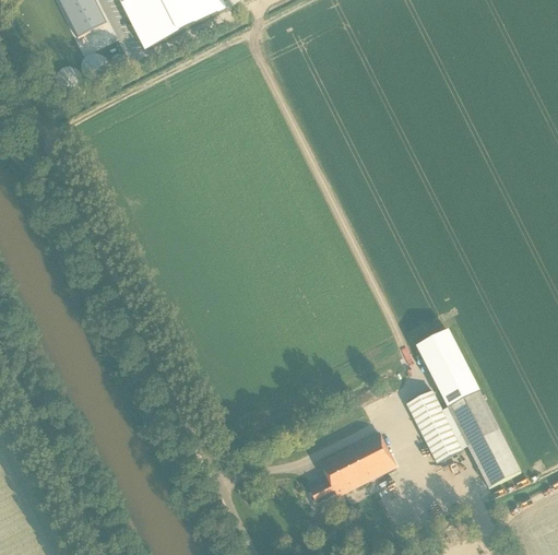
[(59,0),(78,35),(106,21),(95,0),(59,0)]
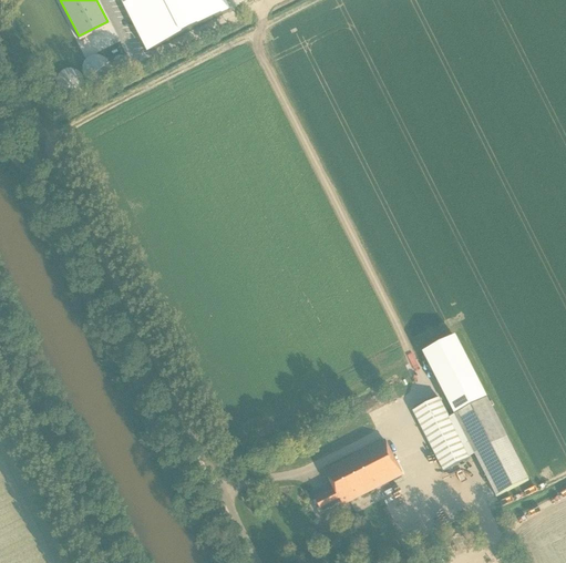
[(125,0),(123,1),(123,2),(125,1),(150,48),(229,7),(226,0),(125,0)]
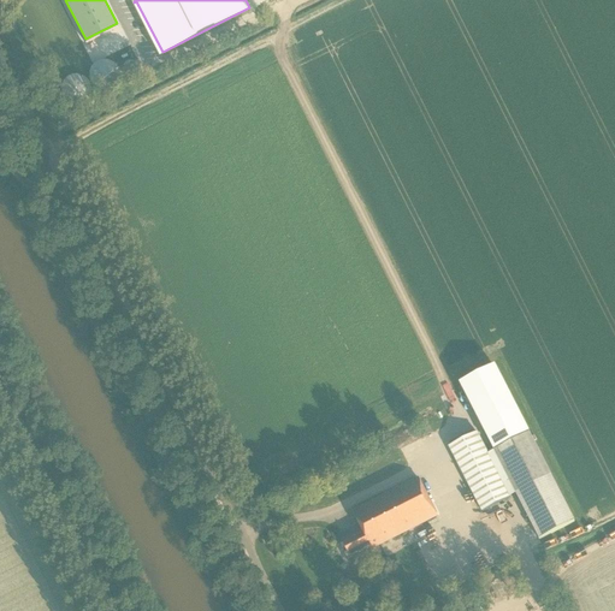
[(107,57),(105,57),(102,57),(101,57),(99,58),(96,59),(95,60),(93,63),(93,64),(92,66),(92,67),(90,70),(90,72),(92,75),(92,76),(93,78),(93,79),(95,81),(95,82),(98,83),(100,84),(102,85),(105,85),(107,85),(108,85),(111,84),(113,83),(114,82),(116,81),(117,79),(118,77),(118,76),(119,73),(119,71),(119,69),(119,67),(118,65),(117,63),(116,60),(113,59),(112,59),(110,58),(107,57)]
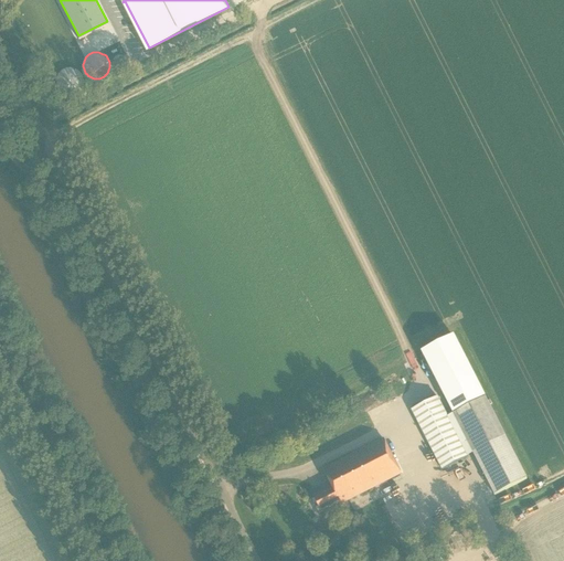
[(72,65),(70,65),(67,65),(66,66),(64,66),(62,67),(60,70),(59,71),(57,72),(56,74),(56,75),(56,77),(56,80),(56,81),(56,82),(57,84),(59,86),(60,88),(62,90),(63,91),(65,92),(67,92),(70,92),(72,92),(73,92),(75,91),(77,90),(80,87),(80,86),(81,84),(82,83),(82,81),(83,78),(82,76),(82,74),(81,72),(80,71),(78,70),(77,69),(76,67),(74,66),(72,65)]
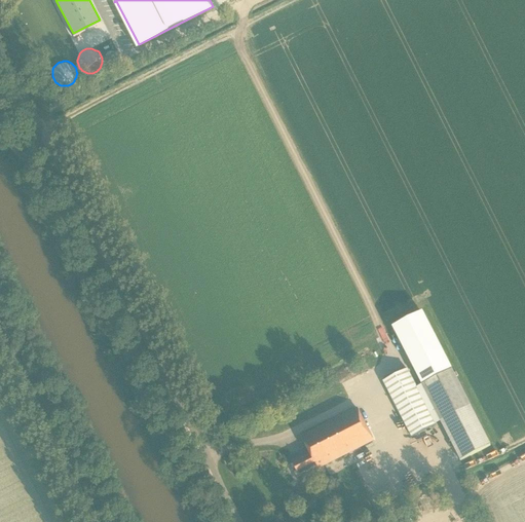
[(421,310),(391,326),(420,382),(451,366),(421,310)]
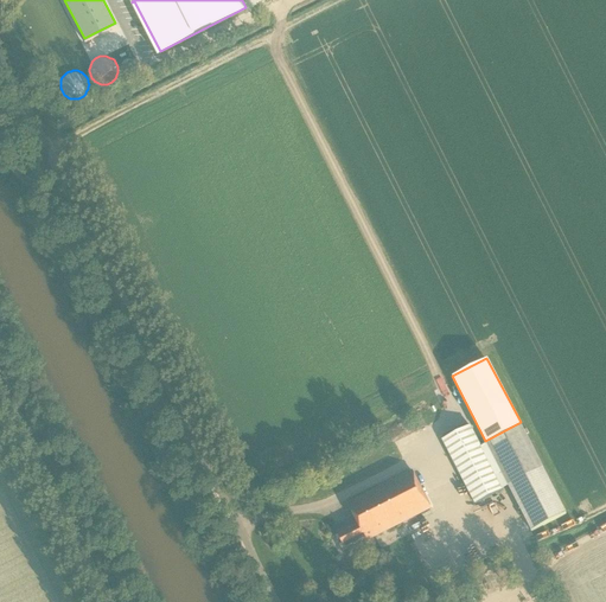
[(485,441),(480,443),(469,422),(441,435),(474,499),(506,484),(530,527),(566,510),(542,465),(521,422),(485,441)]
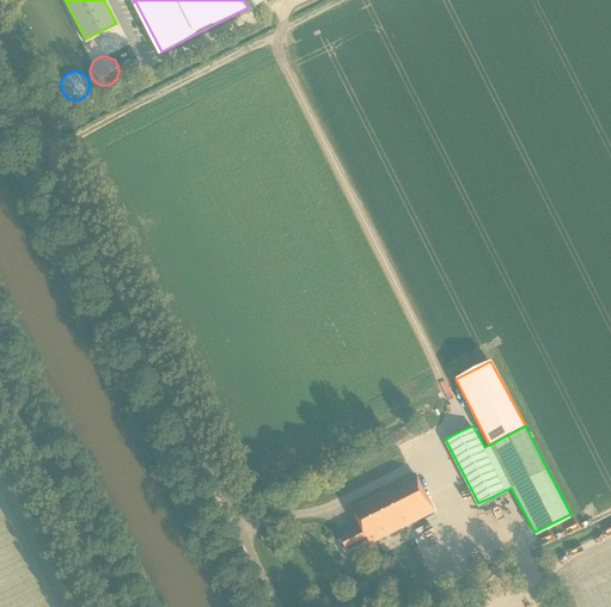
[(399,440),(336,472),(344,489),(407,457),(399,440)]
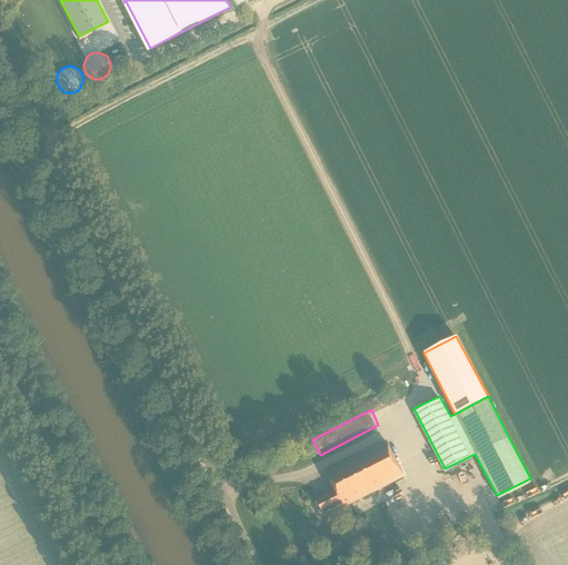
[(340,504),(404,473),(386,437),(326,468),(335,486),(315,496),(322,512),(340,503),(340,504)]
